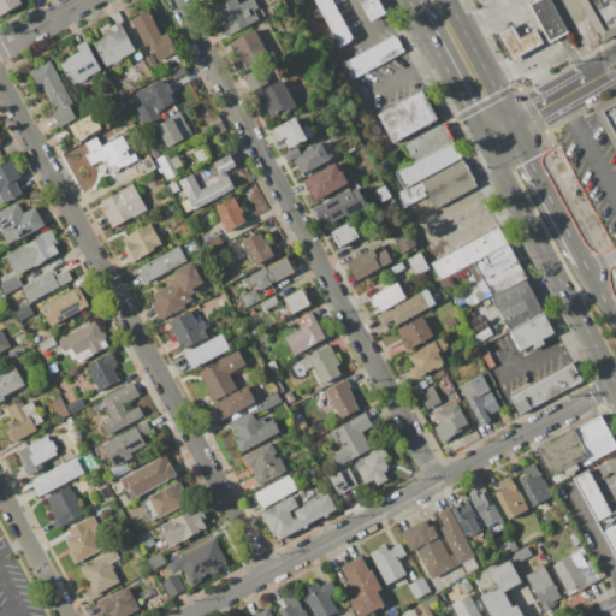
[(0,0),(21,0),(23,3),(0,15),(0,0)]
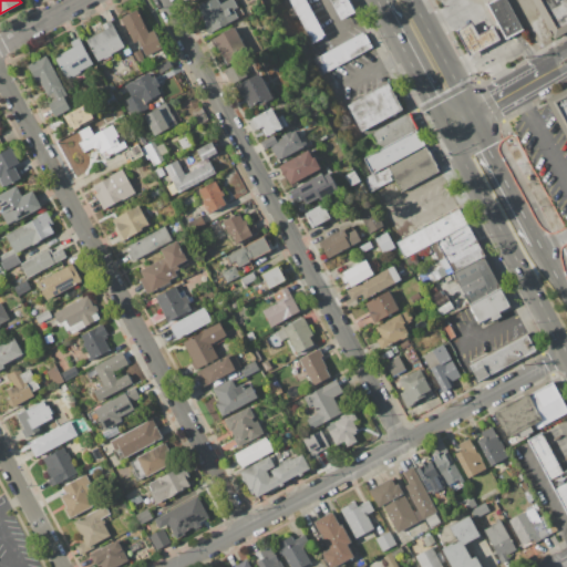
[(198,6),(209,0),(218,0),(220,3),(226,0),(233,0),(238,8),(234,10),(238,18),(207,35),(203,27),(206,26),(200,16),(203,14),(198,6)]
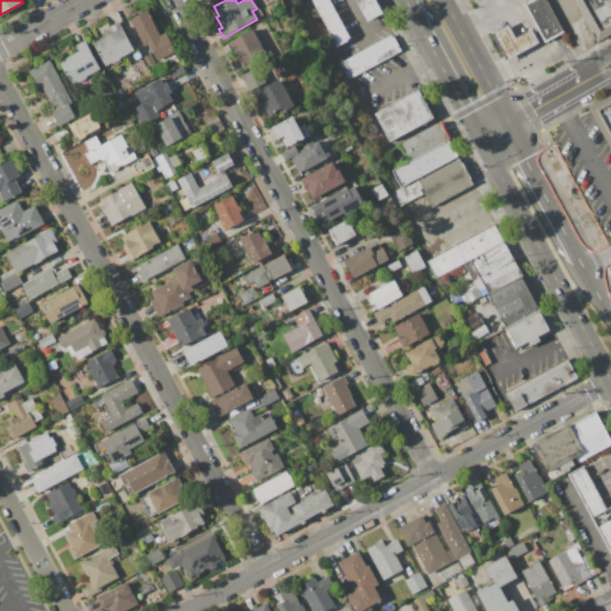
[(310,0),(327,0),(350,39),(337,47),(310,0)]
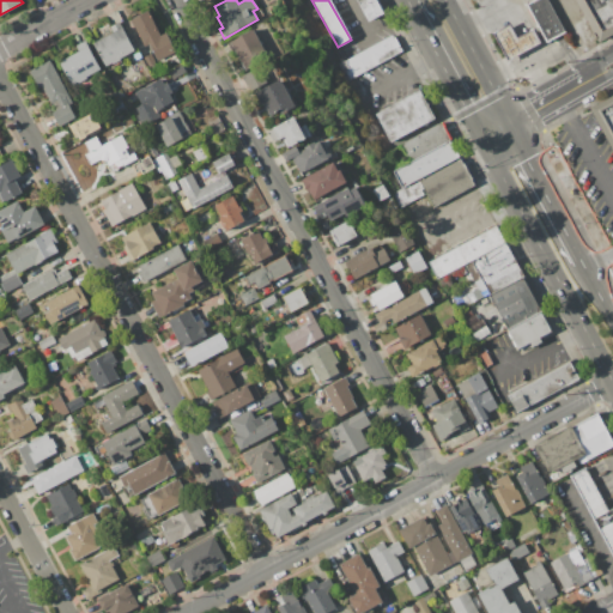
[(375,0),(382,13),(380,14),(366,22),(356,0),(375,0)]
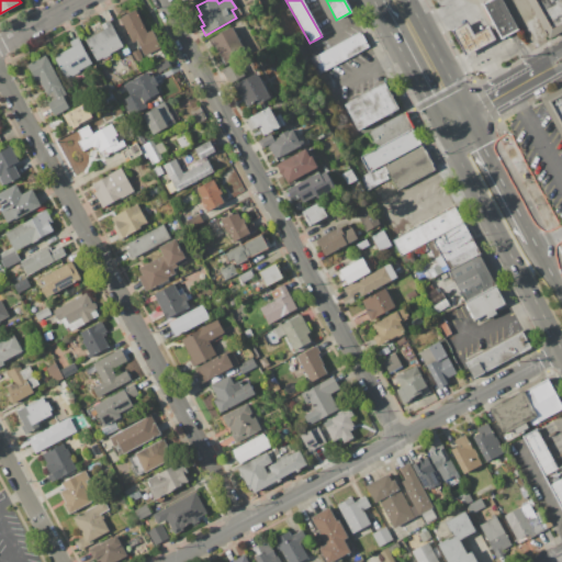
[(482,3),(487,0),(503,0),(519,29),(502,38),(482,3)]
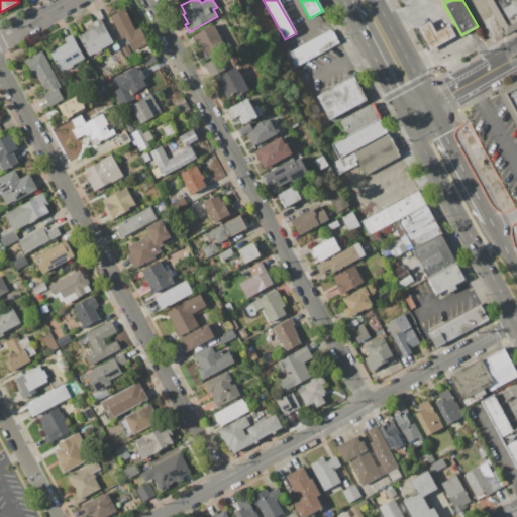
[(516,0),(485,0),(506,34),(516,27),(516,0)]
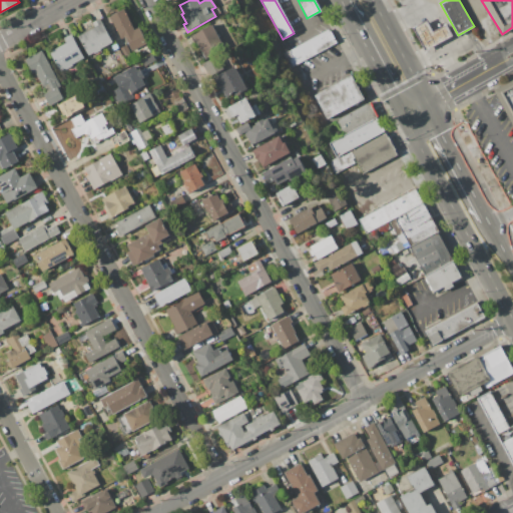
[(108,16),(123,8),(135,29),(139,27),(147,42),(132,51),(124,36),(120,38),(108,16)]
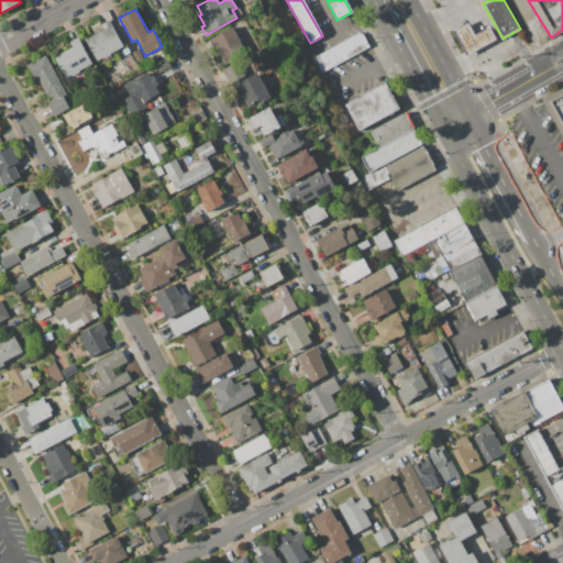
[(86,40),(105,30),(101,23),(110,20),(123,46),(110,53),(111,55),(103,58),(103,57),(97,61),(86,40)]
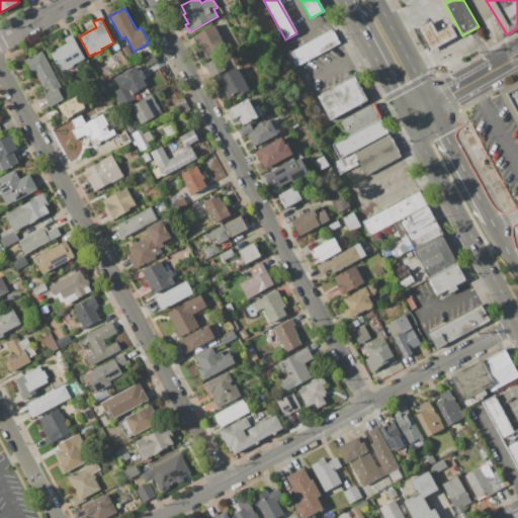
[(416,28),(431,20),(437,31),(450,24),(456,35),(429,52),(416,28)]
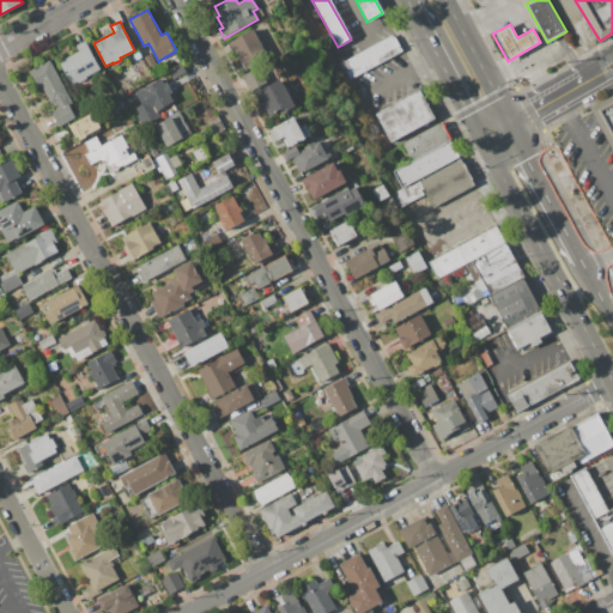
[(231,42),(253,30),(268,58),(247,70),(231,42)]
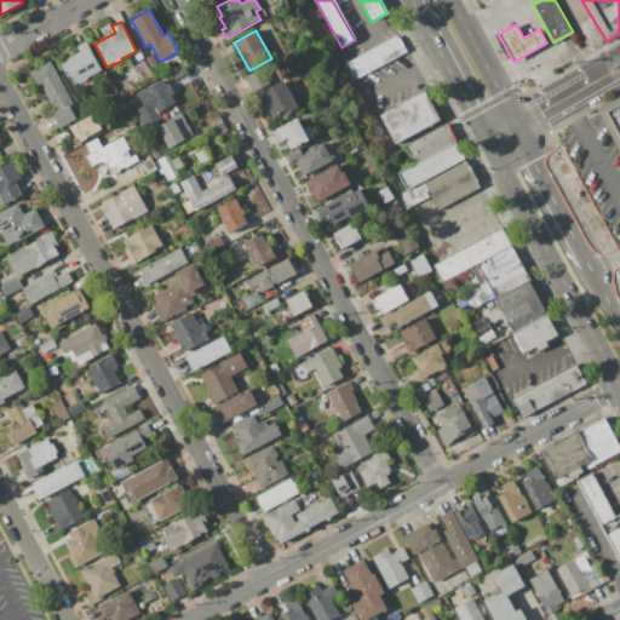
[(340,65),(362,53),(395,35),(397,38),(399,36),(406,51),(356,79),(350,82),(340,65)]
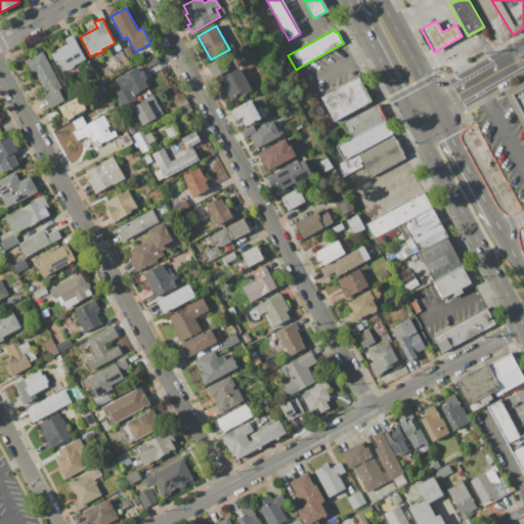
[(51,53),(67,44),(64,39),(73,34),(86,58),(74,66),(75,67),(68,71),(67,70),(61,73),(51,53)]
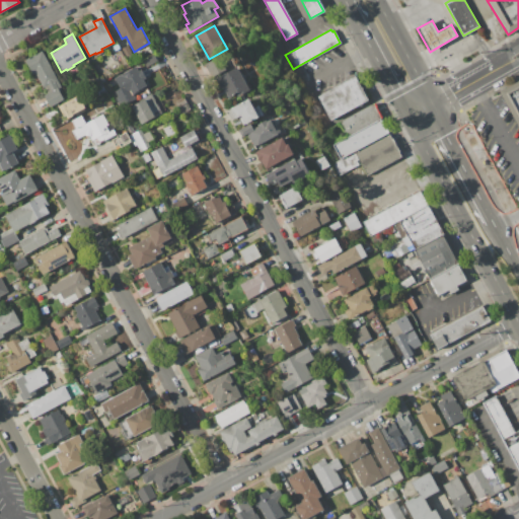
[(121,49),(128,45),(133,55),(127,59),(121,49)]
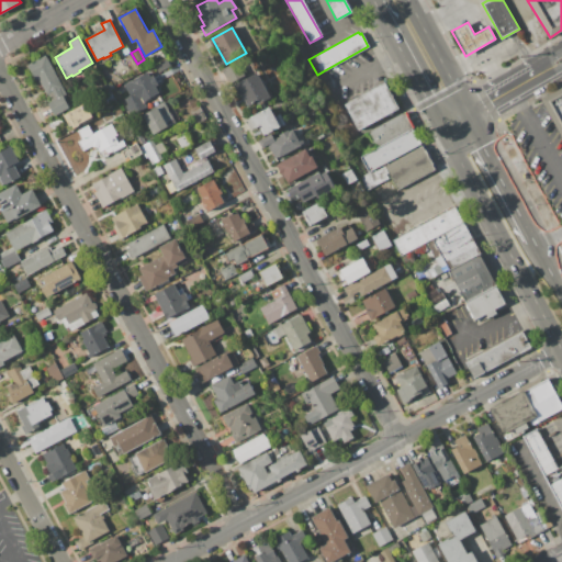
[(46,55),(67,93),(63,94),(69,108),(55,115),(48,103),(54,100),(49,93),(47,94),(38,79),(35,80),(27,65),(46,55)]
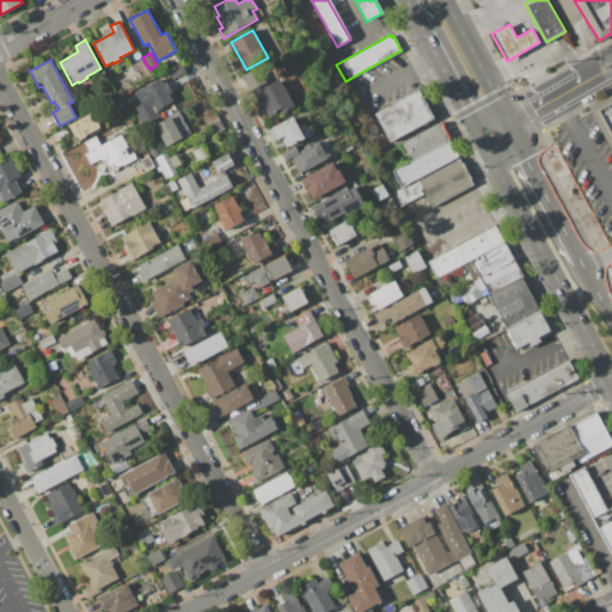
[(172,79),(169,72),(182,63),(187,72),(172,79)]
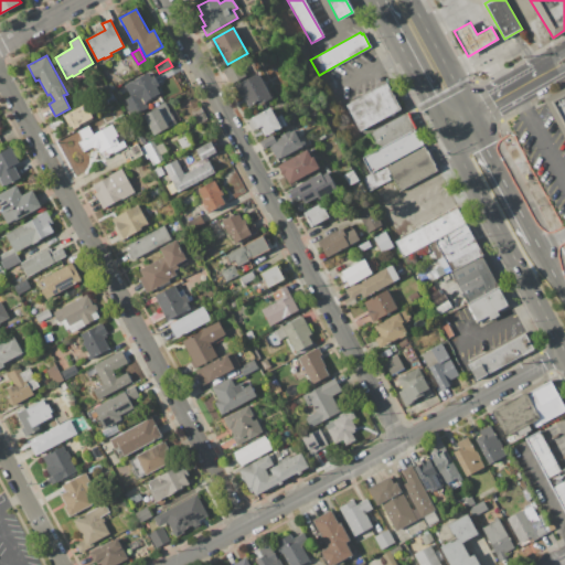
[(223,68),(228,83),(246,76),(241,62),(223,68)]
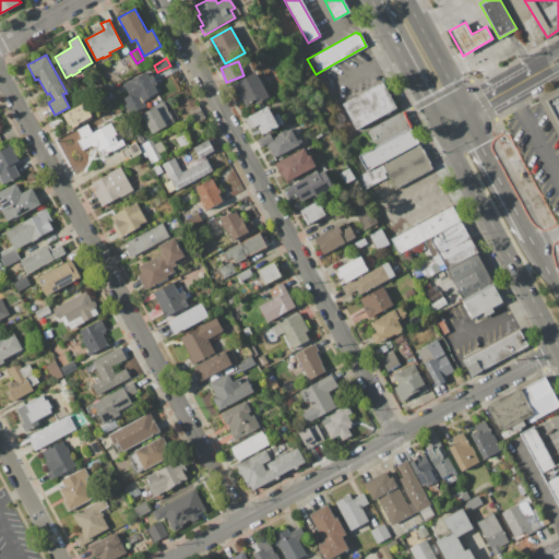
[(123,85),(146,72),(150,78),(153,75),(157,84),(154,86),(158,94),(142,103),(145,108),(133,115),(129,106),(128,107),(123,98),(129,95),(123,85)]
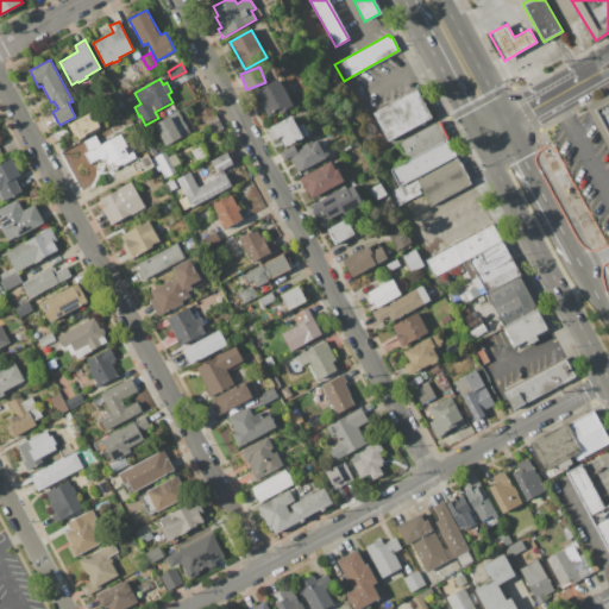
[(253,93),(278,79),(288,96),(290,94),(296,105),(278,114),(276,111),(267,115),(253,93)]
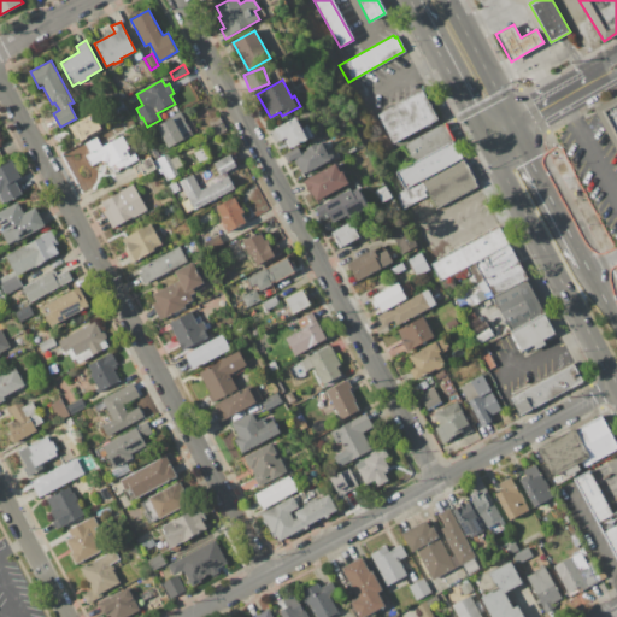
[(376,115),(421,90),(436,119),(407,135),(407,137),(401,141),(400,139),(392,144),(376,115)]
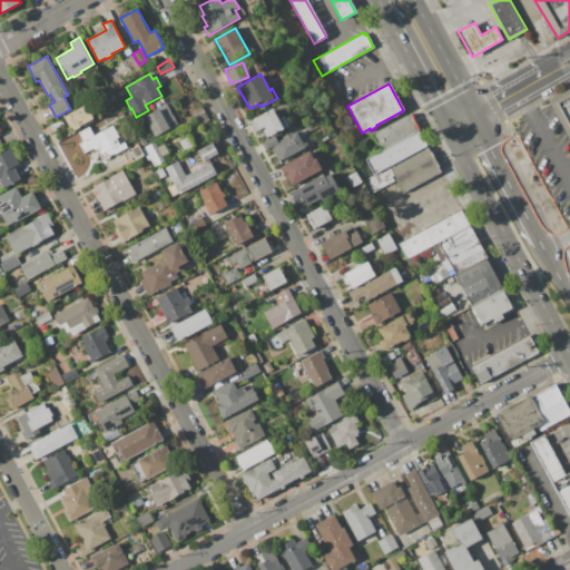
[(569,139),(549,100),(569,88),(569,139)]
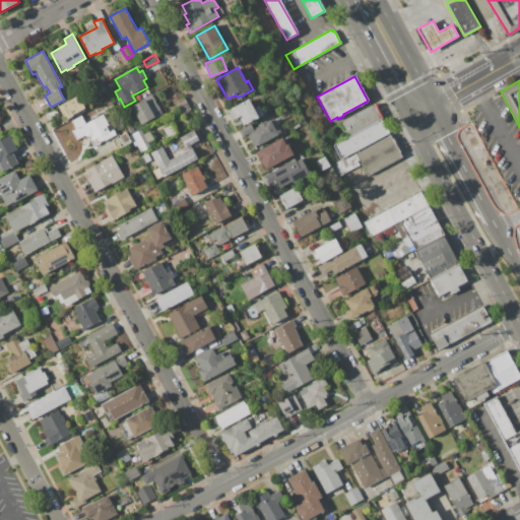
[(132,106),(142,101),(141,100),(151,93),(163,114),(142,125),(132,106)]
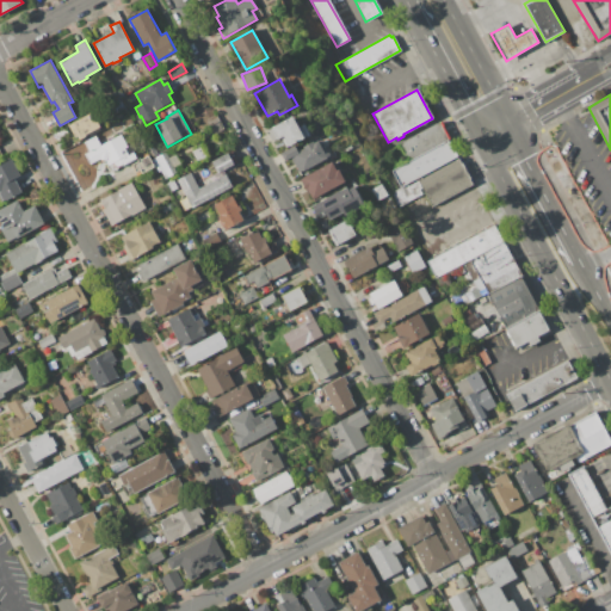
[(69,125),(93,111),(102,127),(100,128),(102,130),(90,136),(90,135),(80,140),(78,136),(76,137),(69,125)]
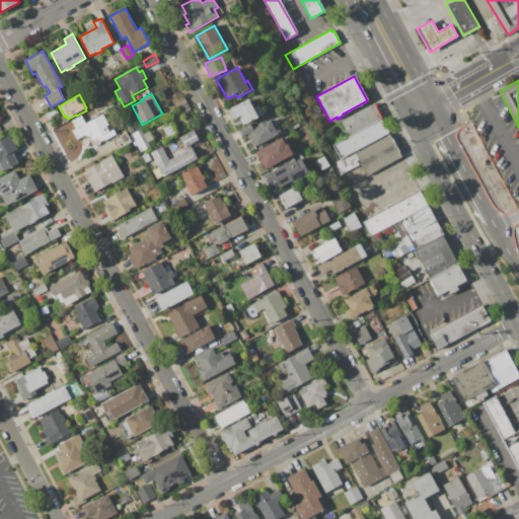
[(227,110),(232,108),(231,107),(248,98),(253,107),(258,104),(264,114),(244,125),(239,117),(236,119),(236,117),(232,120),(227,110)]
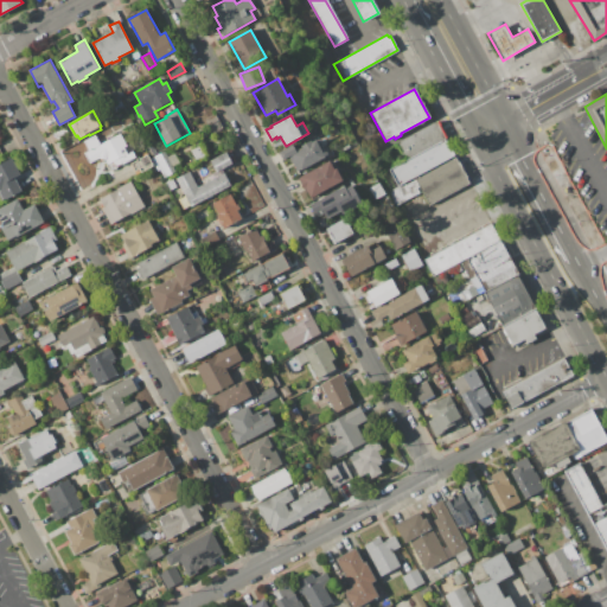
[(397,142),(439,121),(448,138),(407,160),(397,142)]
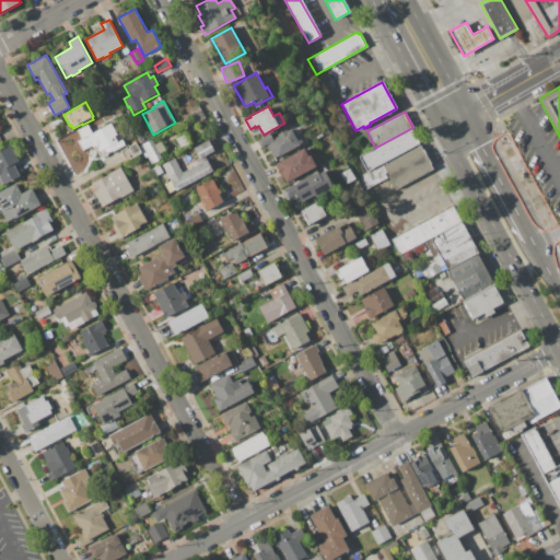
[(49,123),(60,116),(63,124),(54,129),(49,123)]
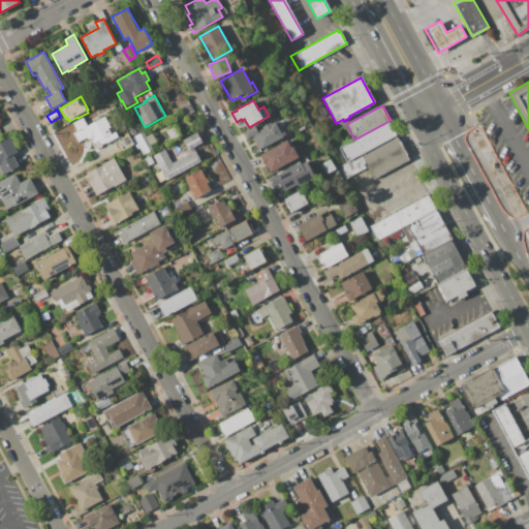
[(73,133),(76,131),(72,123),(84,118),(88,125),(104,116),(111,127),(109,129),(111,133),(116,131),(119,136),(106,144),(105,143),(100,146),(97,141),(94,142),(93,138),(87,136),(78,142),(73,133)]
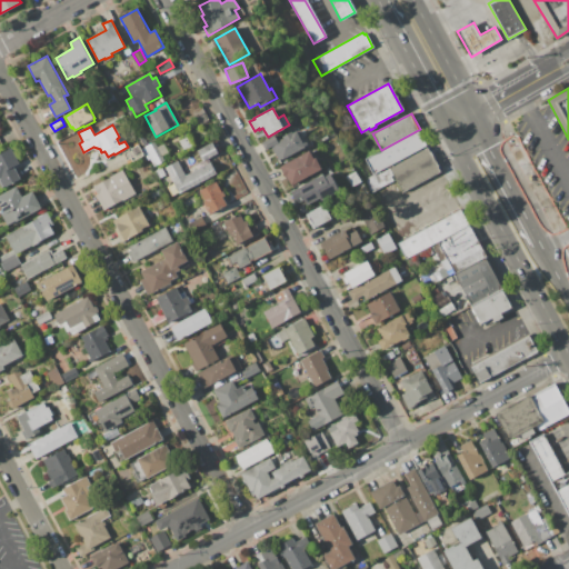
[(420,129),(381,150),(363,159),(371,173),(428,143),(420,129)]
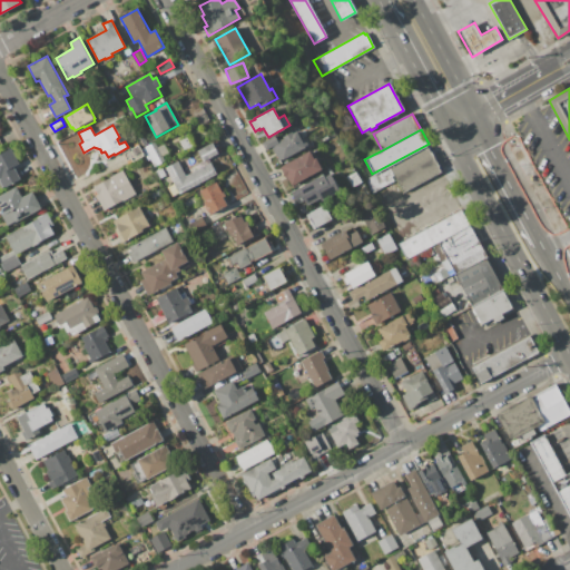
[(262,143),(276,135),(279,140),(283,138),(283,137),(293,131),(294,134),(297,131),(303,141),(305,140),(308,145),(281,161),(272,146),(266,149),(262,143)]
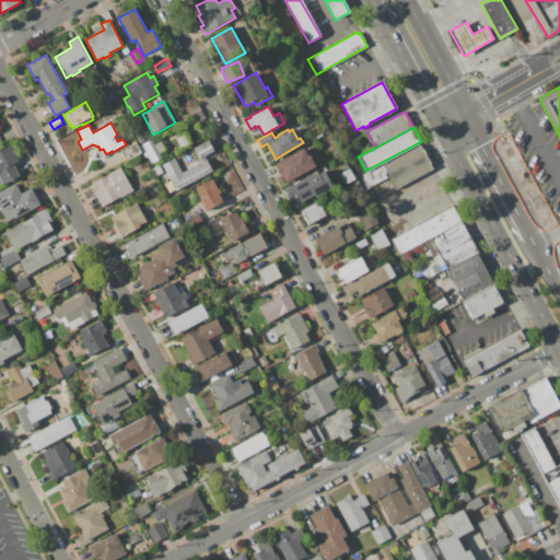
[(135,136),(140,132),(146,141),(139,144),(135,136)]
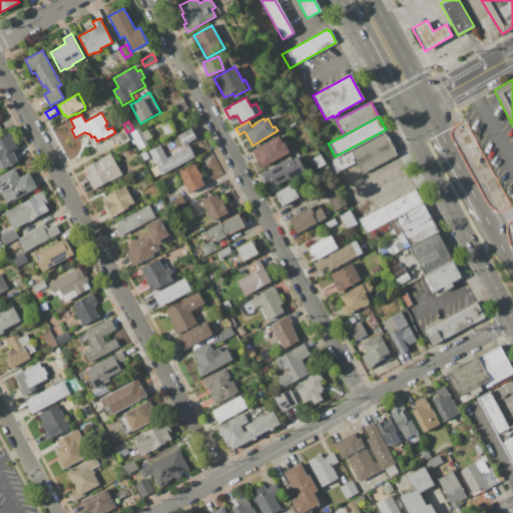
[(160,126),(167,122),(173,132),(166,136),(160,126)]
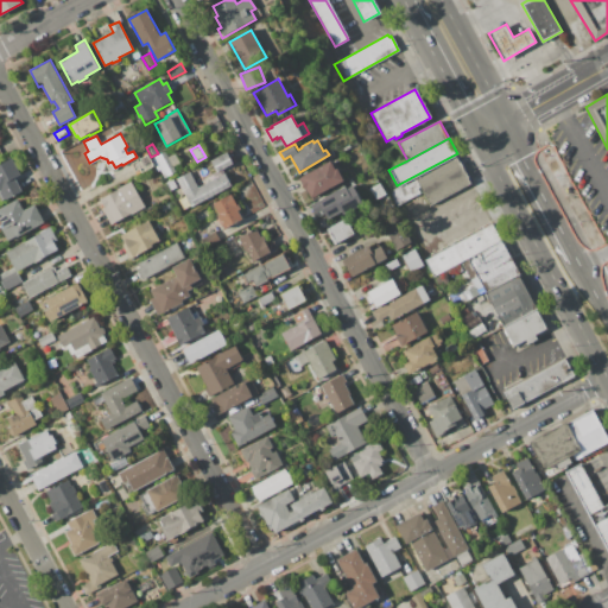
[(151,158),(154,165),(157,171),(160,170),(165,177),(176,171),(173,166),(168,157),(165,151),(151,158)]
